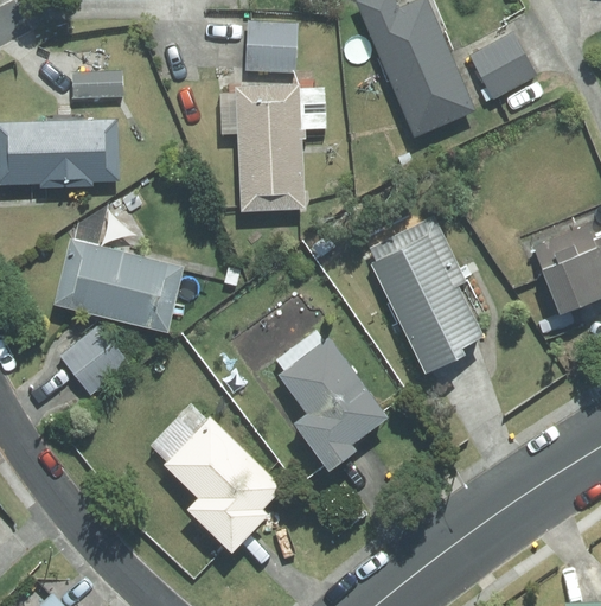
[(394,0),(357,0),(356,1),(415,136),(474,110),(426,0),(419,0),(398,8),(394,0)]
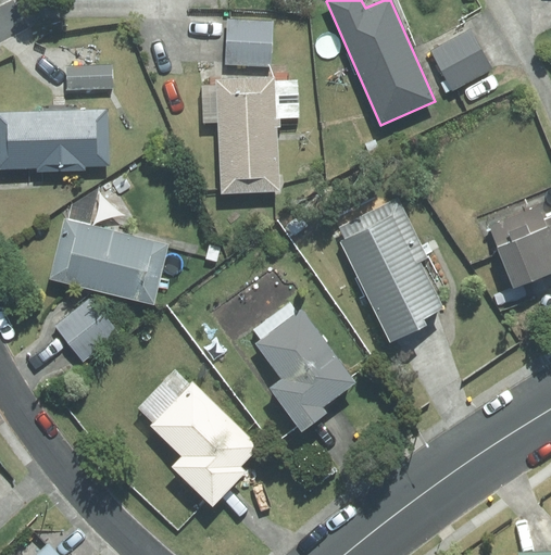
[(272,22),(226,20),(224,65),(271,67),(272,22)]
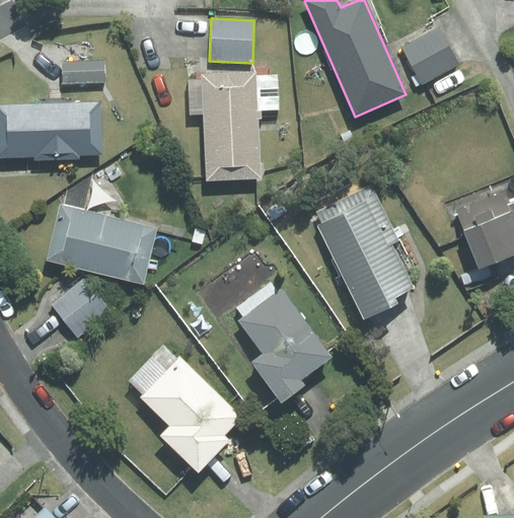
[(438,27),(399,48),(420,86),(458,65),(438,27)]
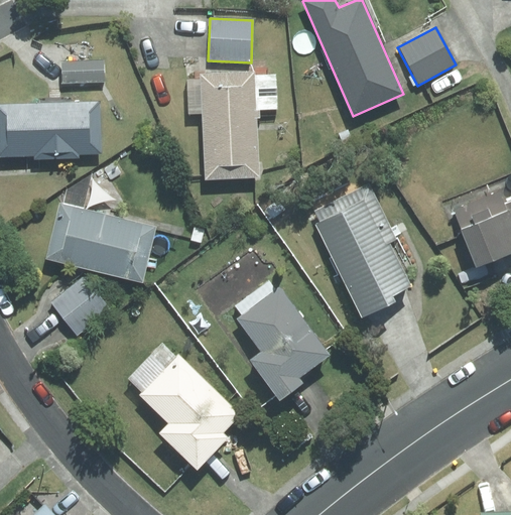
[(103,59),(59,61),(60,85),(104,83),(103,59)]
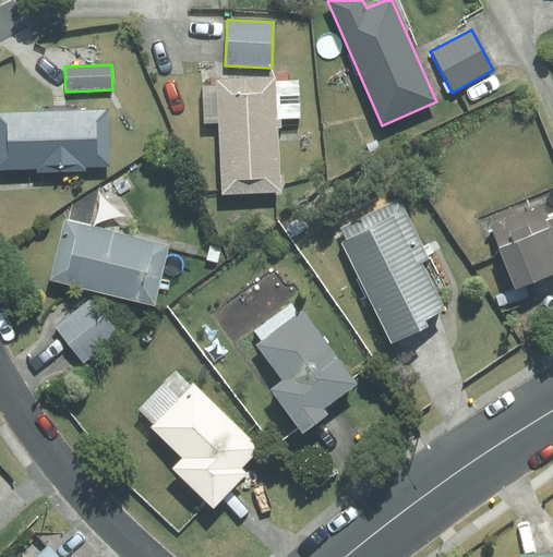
[(217,84),(201,84),(203,124),(218,123),(221,195),(281,192),(278,128),(281,128),(280,120),(300,119),(299,81),(275,82),(275,76),(217,79),(217,84)]
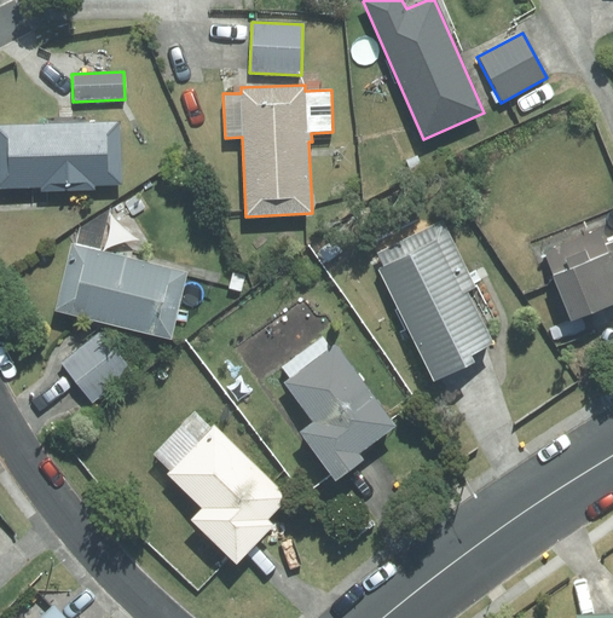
[(120,121),(0,123),(0,188),(40,186),(40,191),(94,190),(94,185),(121,185),(120,121)]
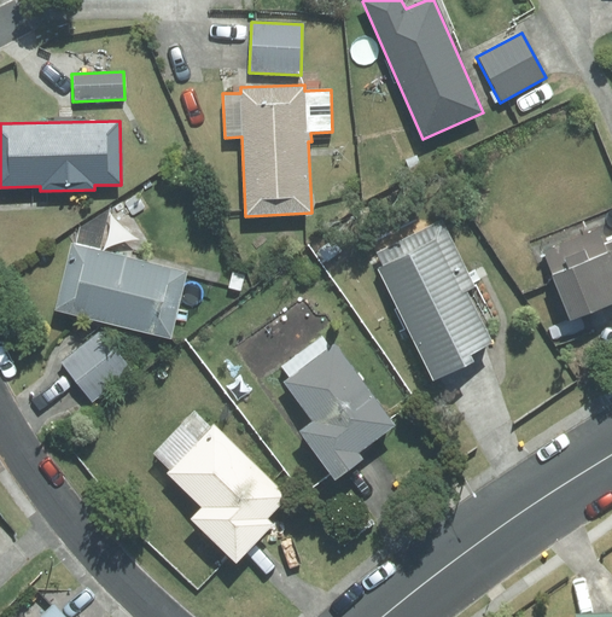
[(476,287),(441,220),(376,254),(382,266),(377,268),(436,379),(478,358),(476,350),(495,341),(470,290),(476,287)]
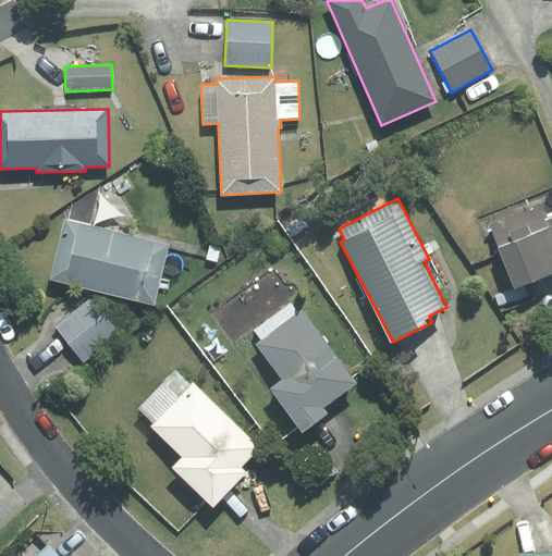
[(539,207),(489,227),(514,288),(551,272),(551,217),(544,220),(539,207)]
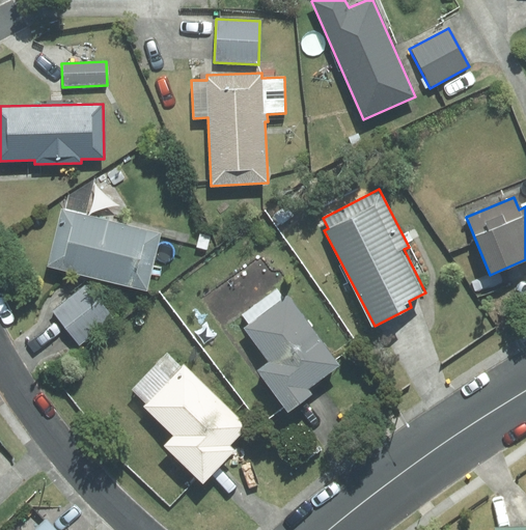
[(161,233),(61,208),(47,267),(147,290),(161,233)]
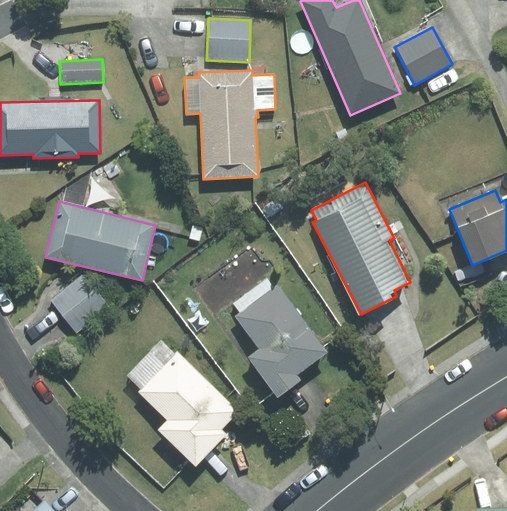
[(108,306),(81,274),(49,301),(76,333),(108,306)]
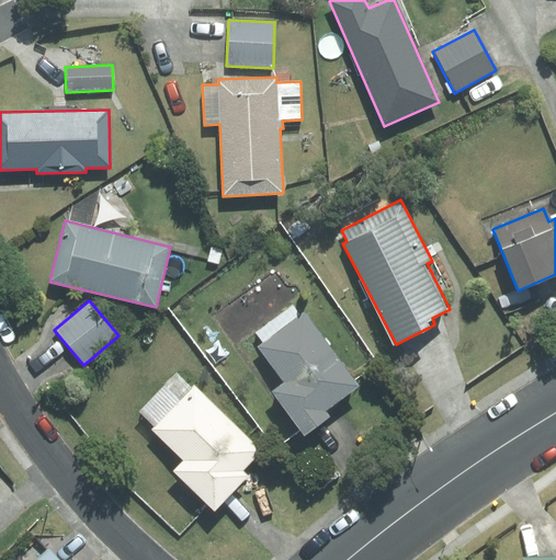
[(360,384),(304,311),(258,346),(284,381),(272,390),(306,435),(333,414),(328,409),(360,384)]
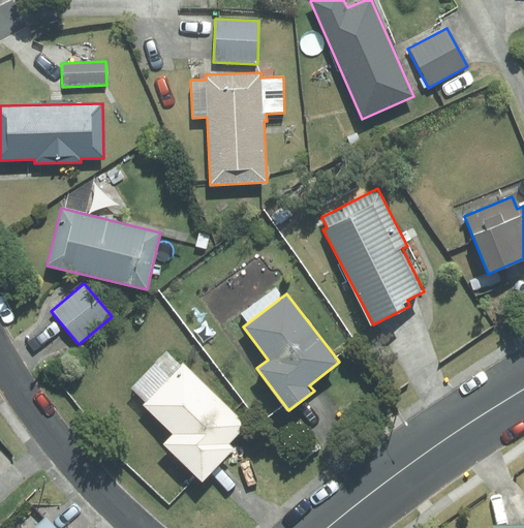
[(94,413),(124,448),(195,389),(165,353),(94,413)]
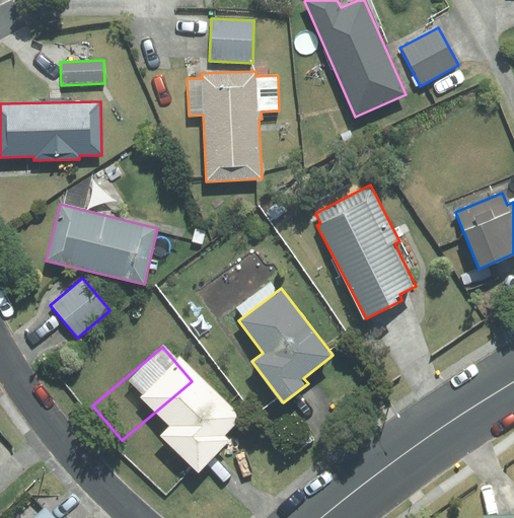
[(231,417),(202,382),(144,442),(169,474),(231,417)]
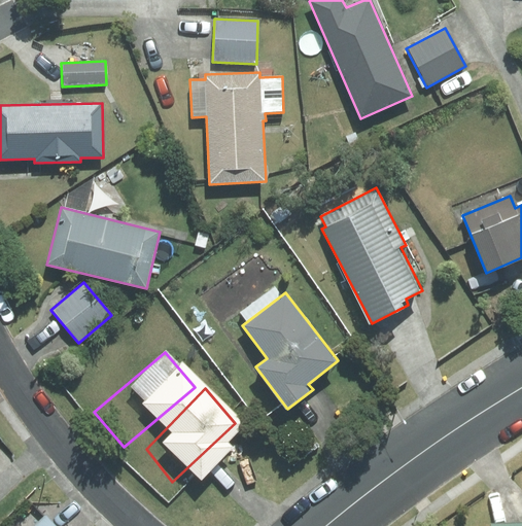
[(55,525),(43,515),(32,525),(55,525)]
